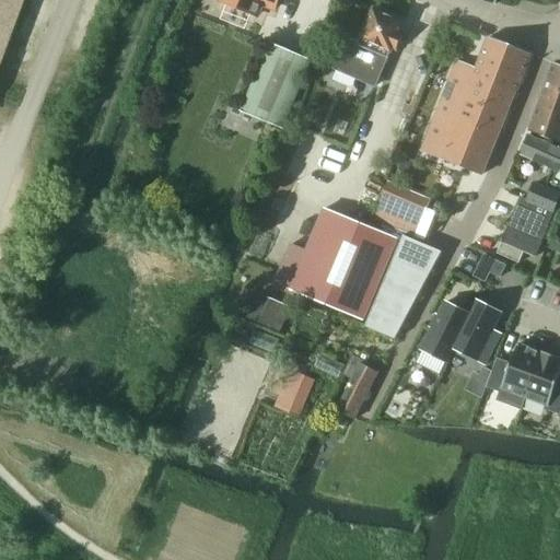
[(0,0),(0,43),(8,22),(12,23),(20,0),(0,0)]
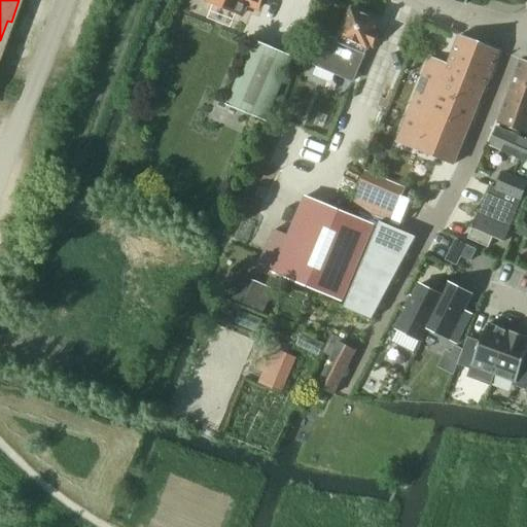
[(210,0),(208,4),(225,11),(225,10),(221,8),(225,0),(210,0)]
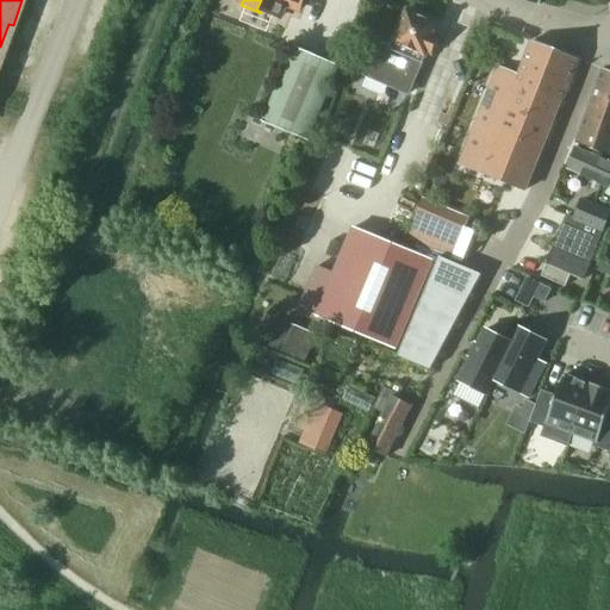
[(300,13),(305,0),(261,0),(256,10),(261,12),(261,13),(280,20),(286,7),(300,13)]
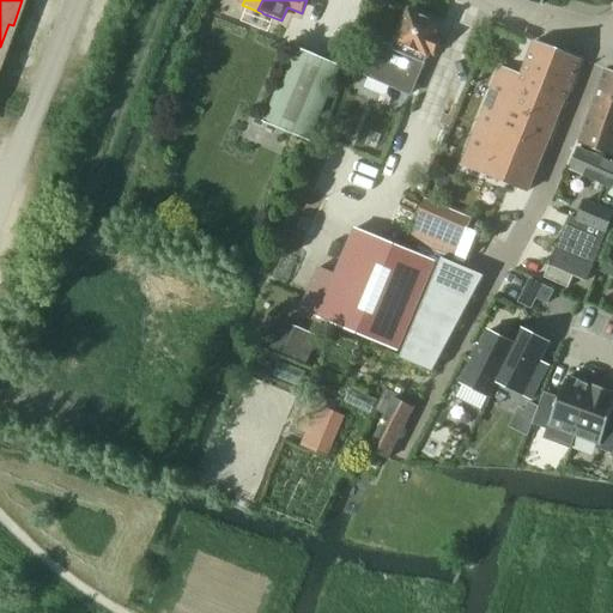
[(377,40),(363,72),(408,91),(422,60),(426,49),(431,52),(439,35),(436,34),(441,22),(407,7),(390,44),(377,40)]
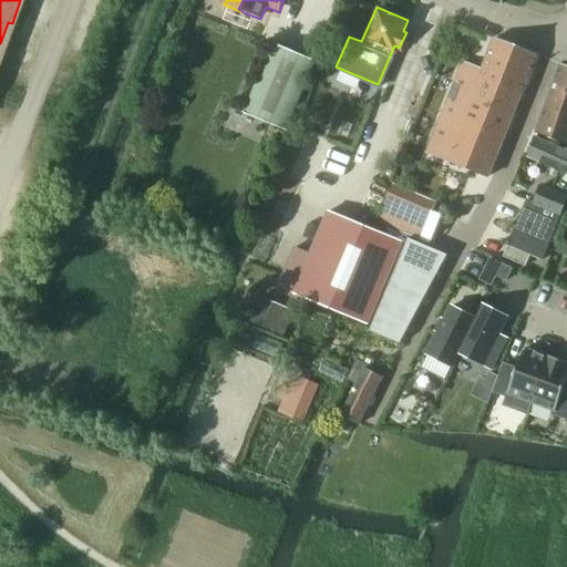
[(521,94),(536,54),(493,37),(481,69),(461,61),(425,151),(487,176),(519,93),(521,94)]
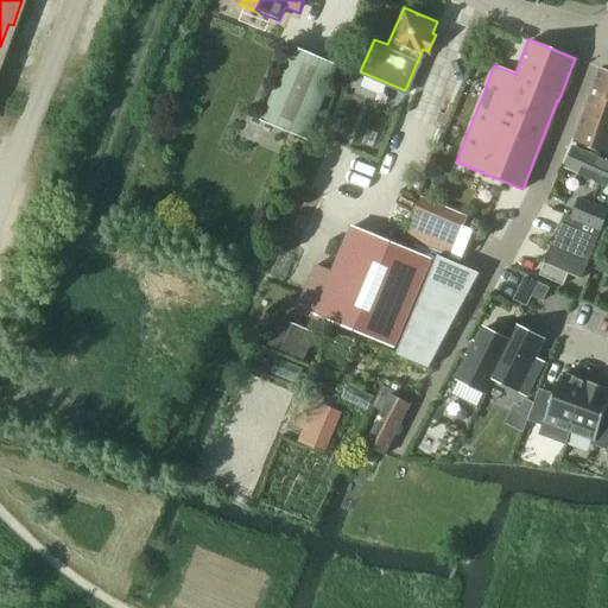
[(309,141),(339,68),(293,50),(264,124),(309,141)]
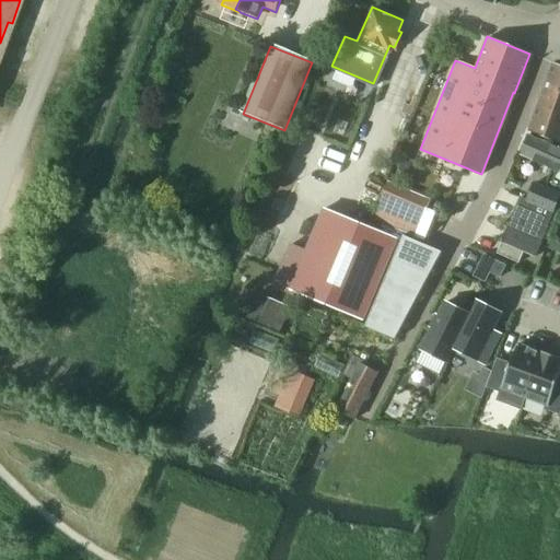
[(540,100),(540,102),(543,103),(541,107),(559,114),(556,126),(559,127),(559,66),(553,63),(553,65),(540,100)]
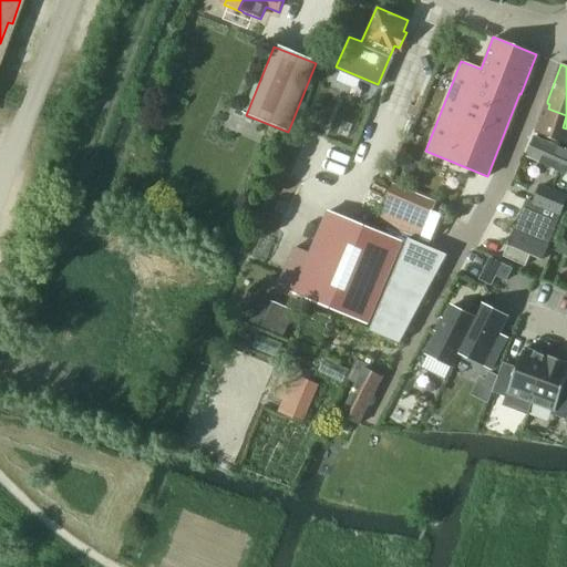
[(566,129),(563,127),(566,115),(548,109),(549,104),(547,103),(536,134),(566,145),(566,129)]
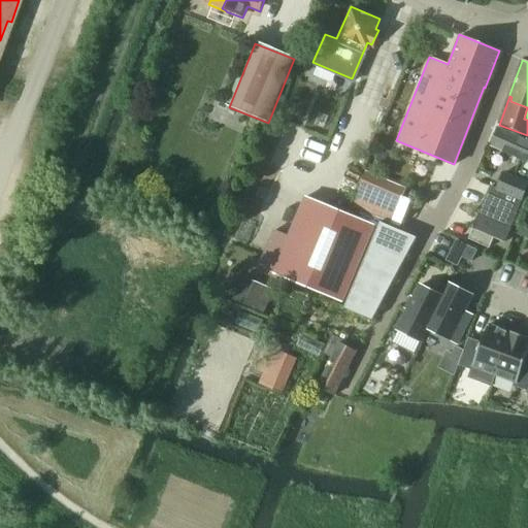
[(504,242),(527,185),(527,141),(498,129),(491,146),(522,160),(515,178),(503,173),(496,190),(490,187),(472,228),(504,242)]
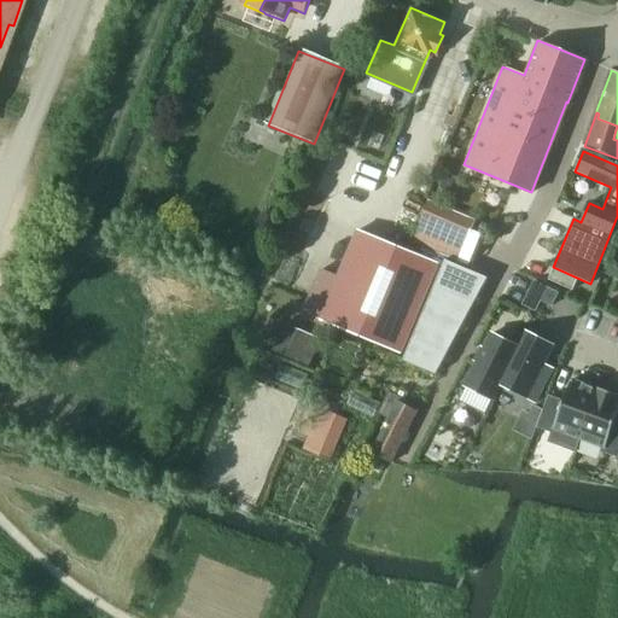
[(357,231),(320,321),(401,355),(438,264),(357,231)]
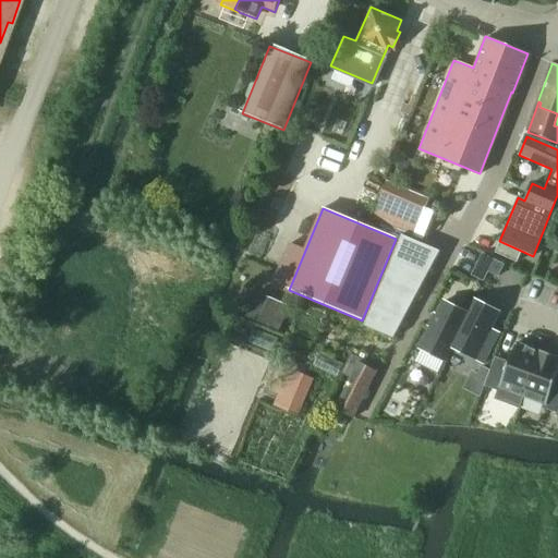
[(440,252),(438,251),(437,253),(402,239),(403,237),(401,235),(364,327),(393,339),(440,252)]
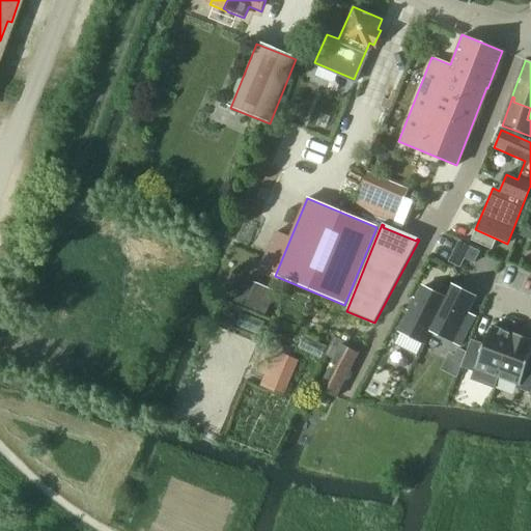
[(530,230),(523,228),(520,236),(530,240),(530,230)]
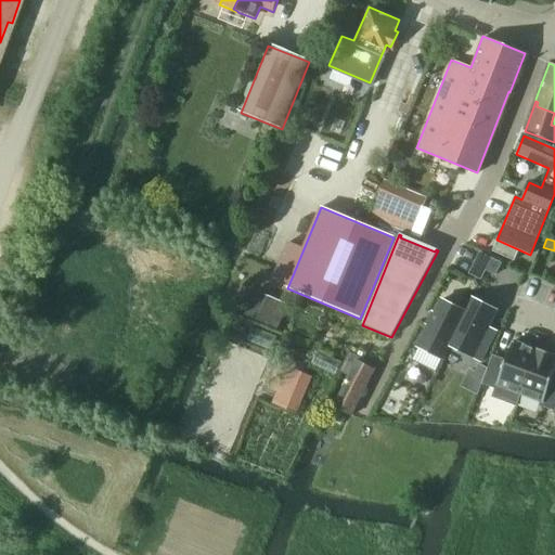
[(492,252),(514,261),(518,250),(497,241),(492,252)]
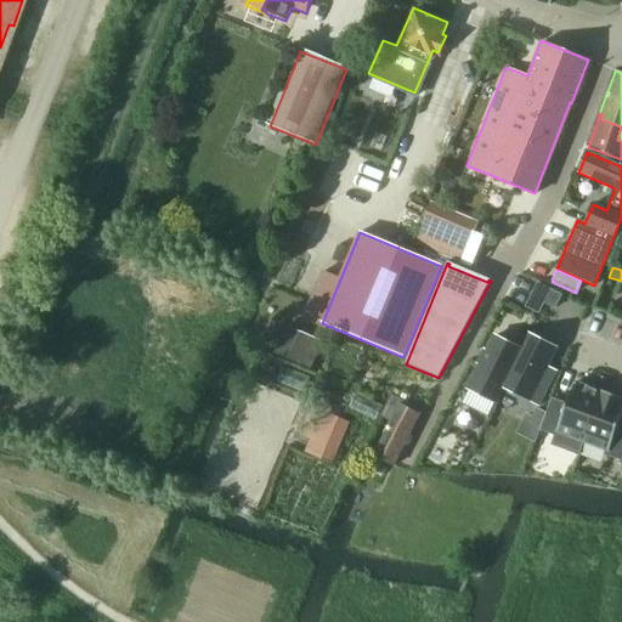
[(495,337),(468,389),(496,402),(529,335),(520,350),(495,337)]
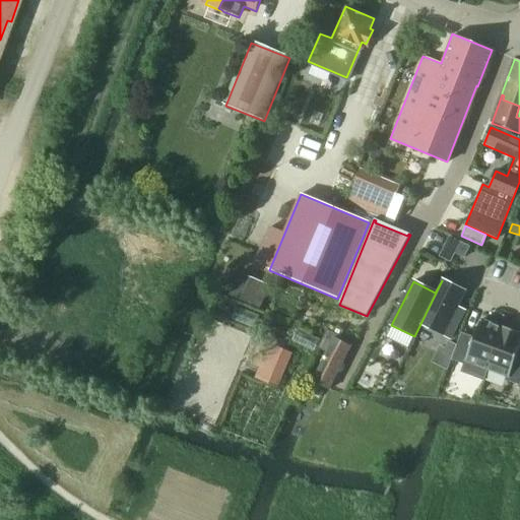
[(442,280),(414,336),(414,337),(421,324),(451,339),(465,312),(457,308),(465,291),(442,280)]
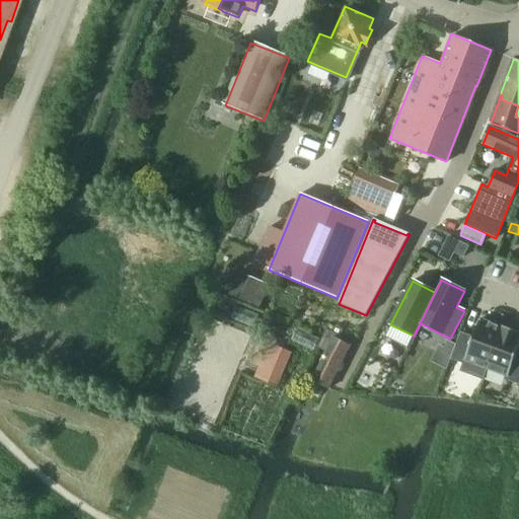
[(502,328),(501,327),(479,319),(472,338),(460,334),(451,359),(464,364),(461,372),(483,380),(487,369),(502,328)]
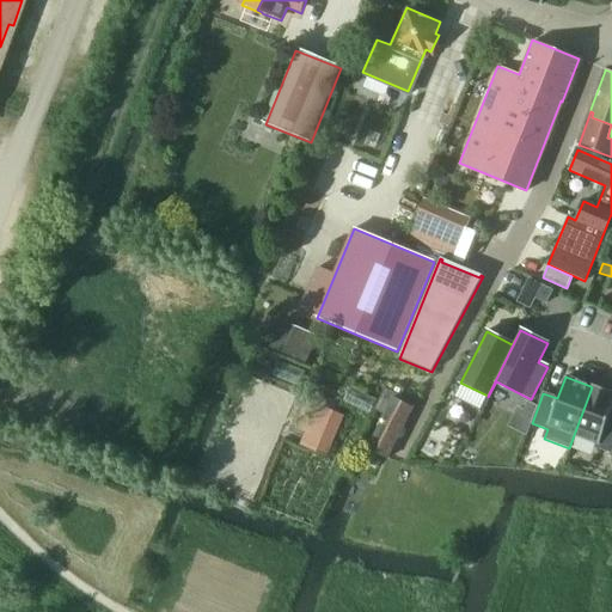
[(611,392),(592,385),(591,386),(592,387),(574,435),(598,445),(597,447),(611,453),(611,418),(610,418),(611,410),(611,392)]
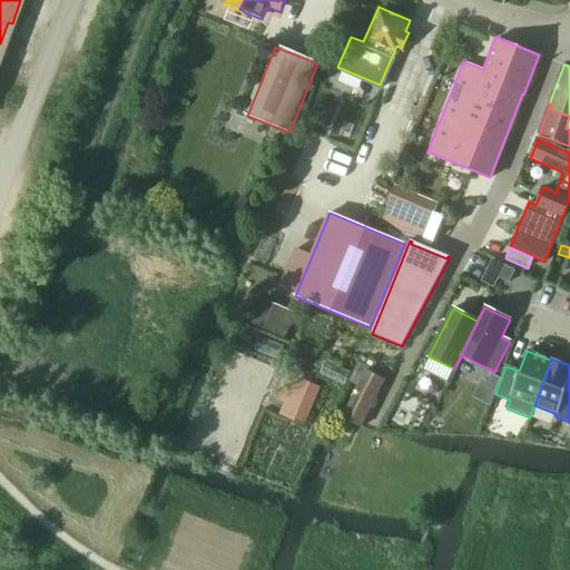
[(380,377),(382,374),(359,362),(349,382),(359,387),(343,419),(361,428),(384,380),(380,377)]
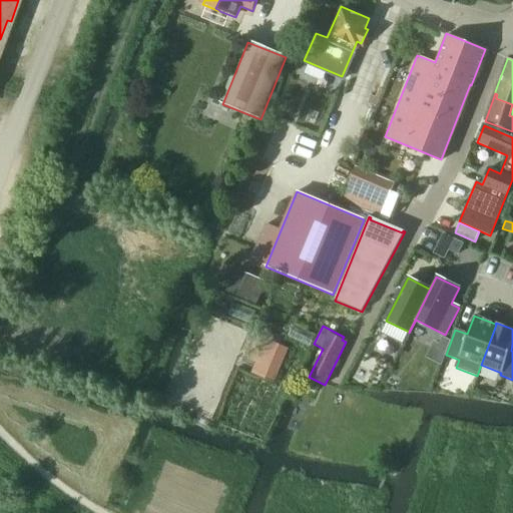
[(442,337),(438,344),(446,348),(449,341),(442,337)]
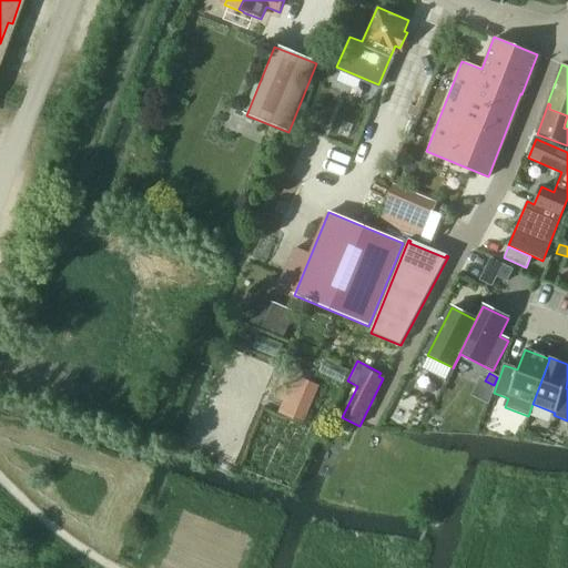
[(300,378),(284,416),(303,424),(320,386),(300,378)]
